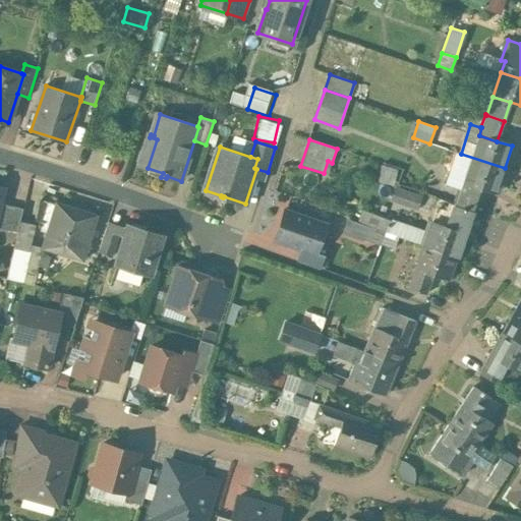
[(461,154),(456,152),(446,182),(461,187),(455,205),(456,205),(473,211),(480,188),(497,193),(505,168),(461,154)]
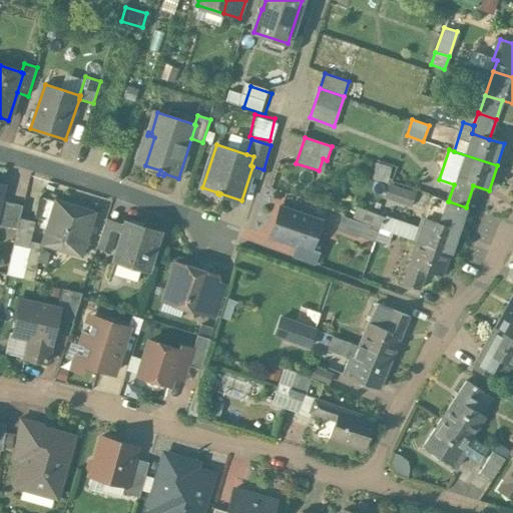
[(392,168),(377,163),(372,178),(388,182),(392,168)]
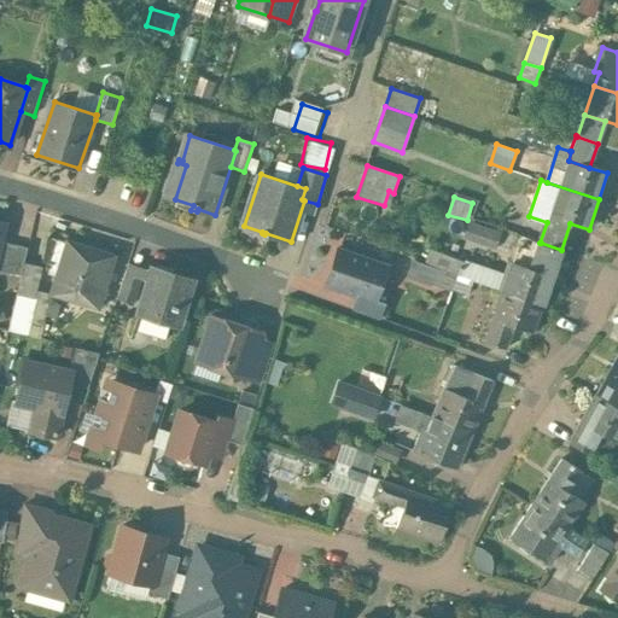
[(501,232),(470,221),(465,239),(495,249),(501,232)]
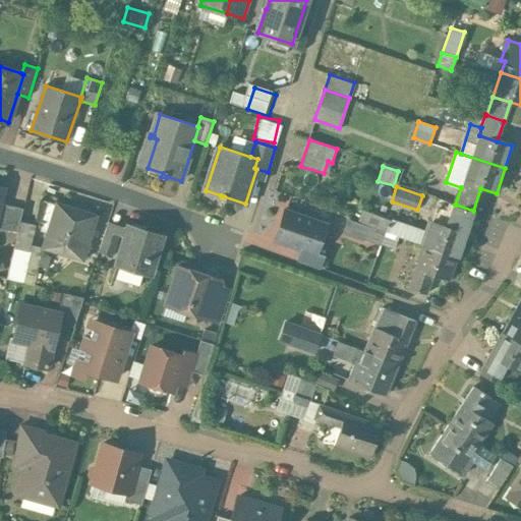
[(22,209),(0,203),(0,228),(17,232),(19,222),(22,209)]
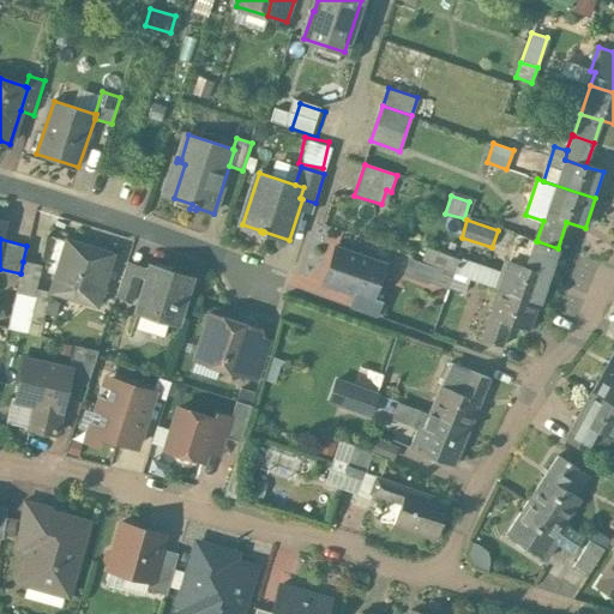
[(116,254),(70,239),(52,292),(98,307),(116,254)]
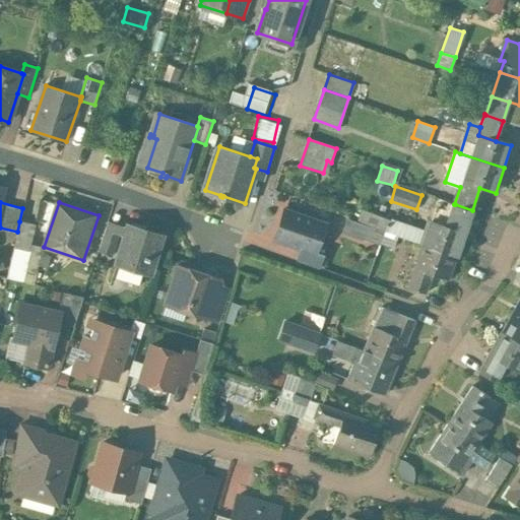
[(472,210),(455,204),(447,228),(464,234),(472,210)]
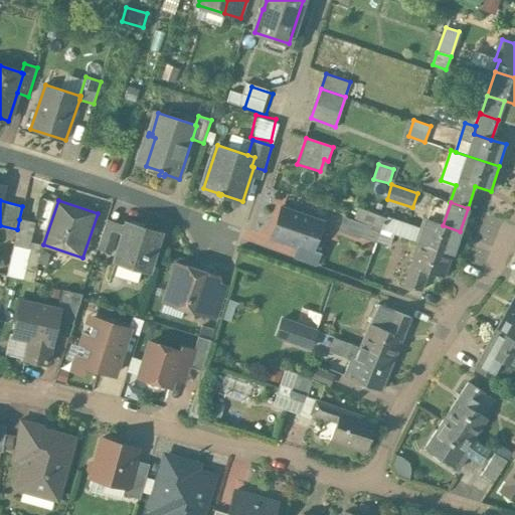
[(323,221),(281,206),(271,237),(312,251),(323,221)]
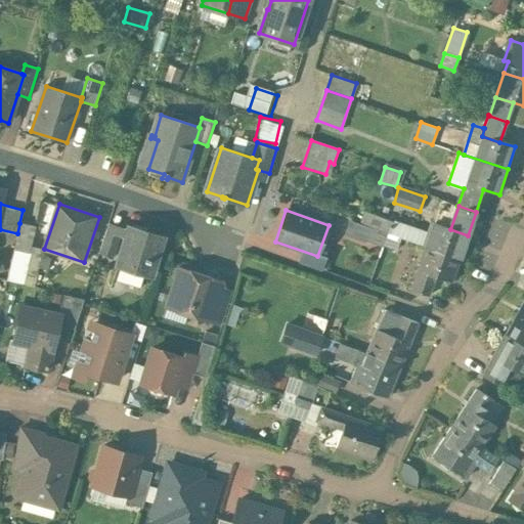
[(392,221),(363,211),(359,223),(365,225),(388,233),(392,221)]
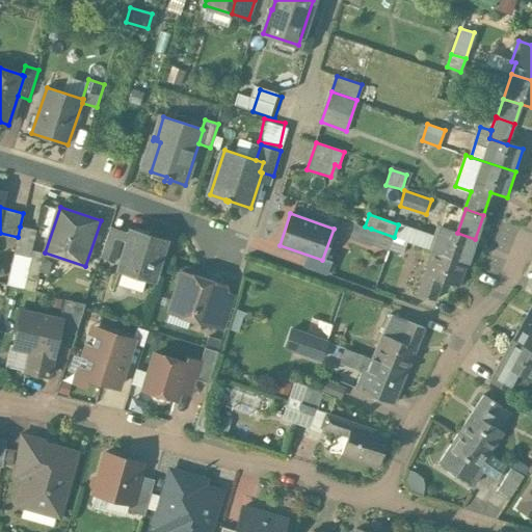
[(37,230),(20,227),(18,237),(14,254),(30,257),(37,230)]
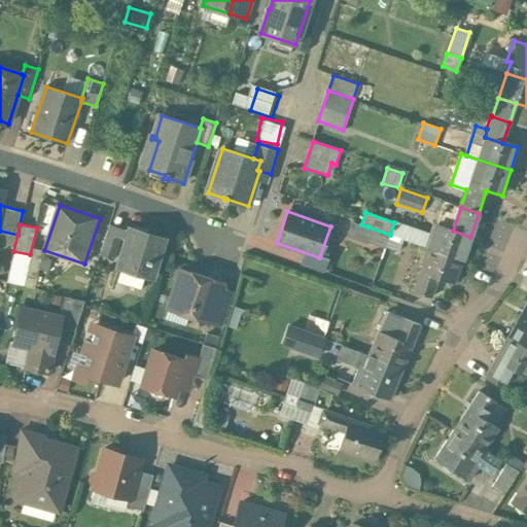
[(453,231),(435,224),(427,247),(463,259),(470,237),(453,231)]
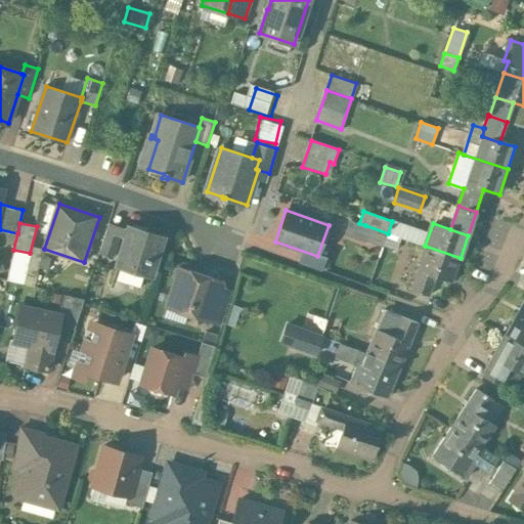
[(128,230),(108,224),(99,254),(119,259),(128,230)]
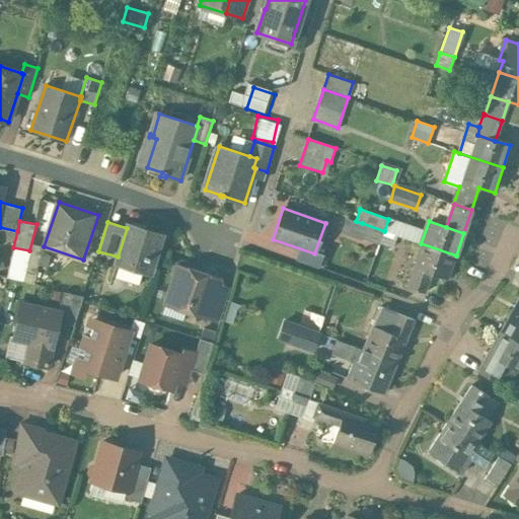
[(384,231),(362,223),(359,234),(380,242),(384,231)]
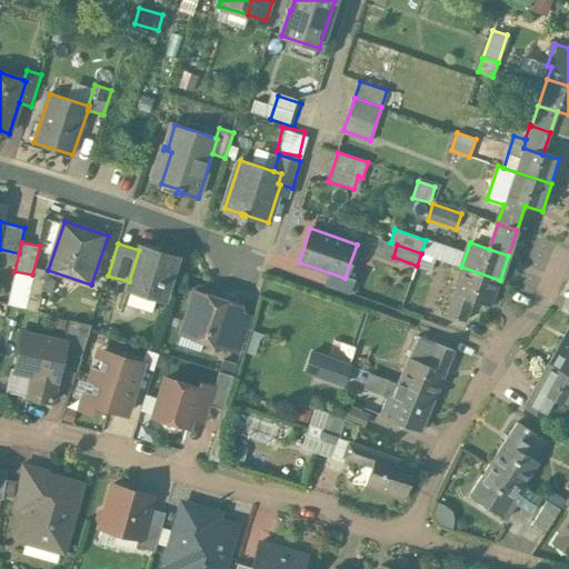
[(176,256),(140,246),(129,281),(128,288),(157,297),(163,299),(176,256)]
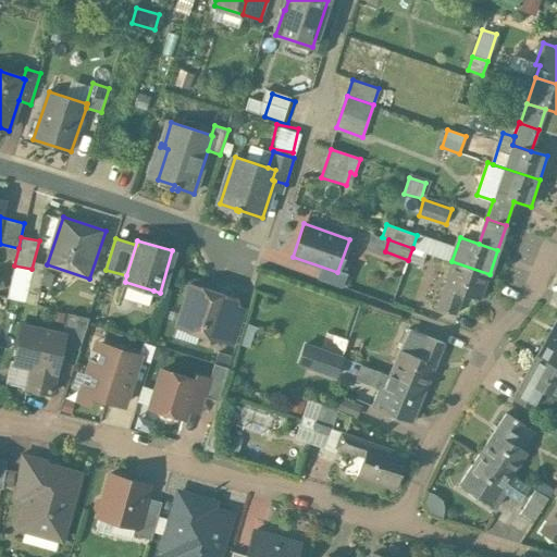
[(490,274),(452,261),(443,287),(463,294),(481,300),(490,274)]
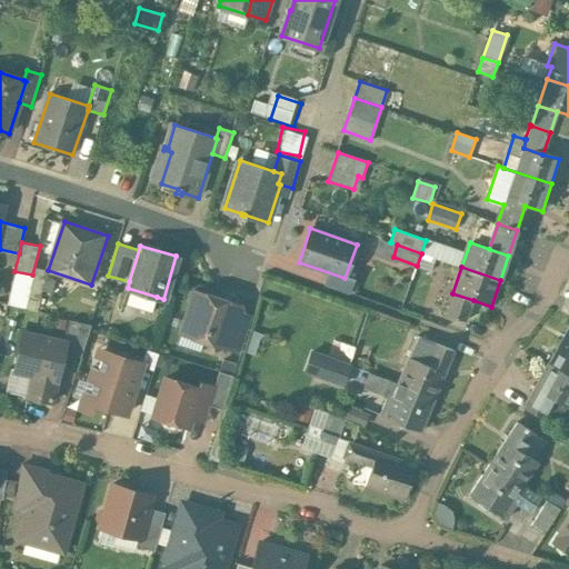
[(32,275),(15,271),(7,305),(25,309),(32,275)]
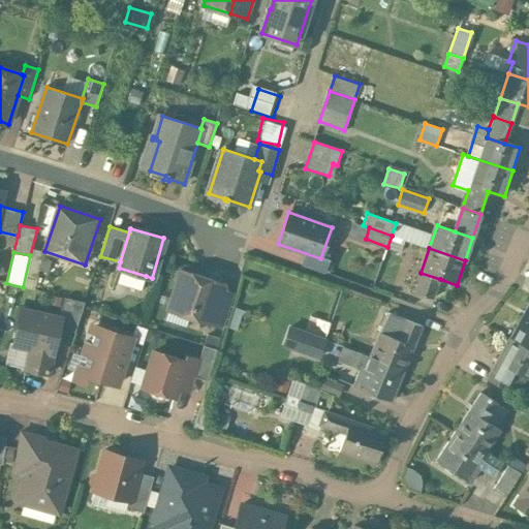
[(193,269),(186,267),(179,270),(176,278),(178,281),(168,309),(209,322),(219,292),(222,284),(197,276),(193,269)]
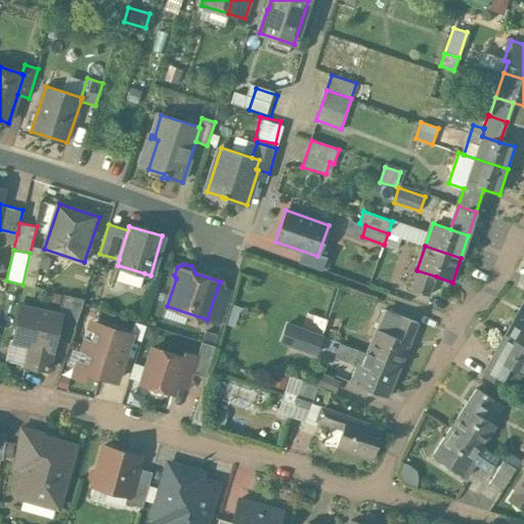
[(144,273),(118,265),(113,279),(140,288),(144,273)]
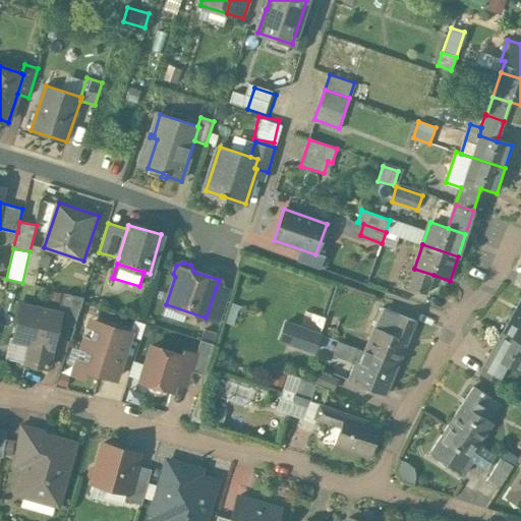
[(433,275),(414,269),(408,289),(426,295),(433,275)]
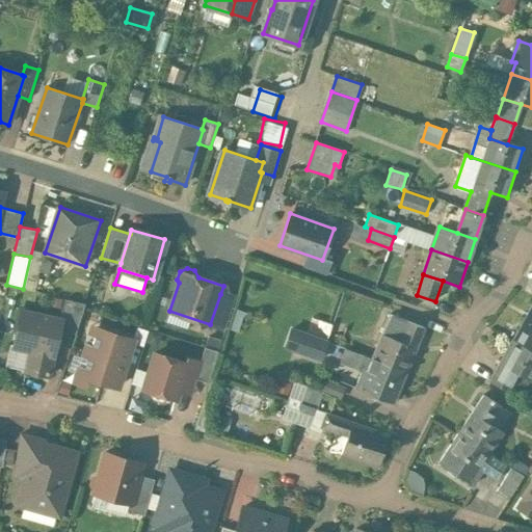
[(234,298),(220,294),(210,324),(223,328),(234,298)]
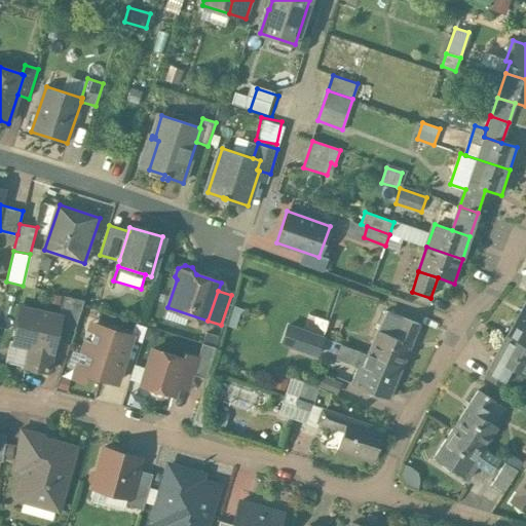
[(84,300),(64,296),(60,315),(61,315),(58,328),(74,331),(84,300)]
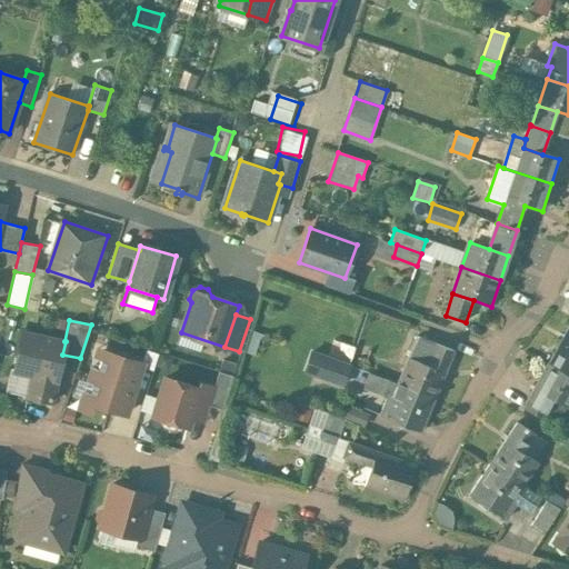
[(568,328),(550,365),(568,375),(568,328)]
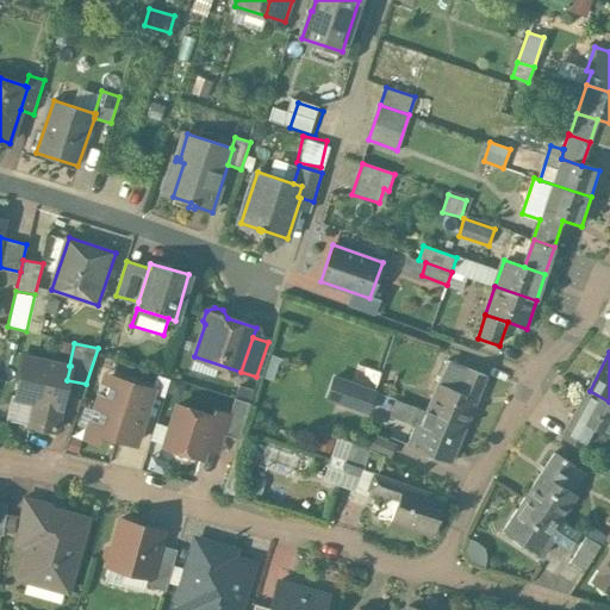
[(69,366),(24,355),(14,397),(35,402),(29,425),(56,431),(67,380),(70,366),(69,366)]
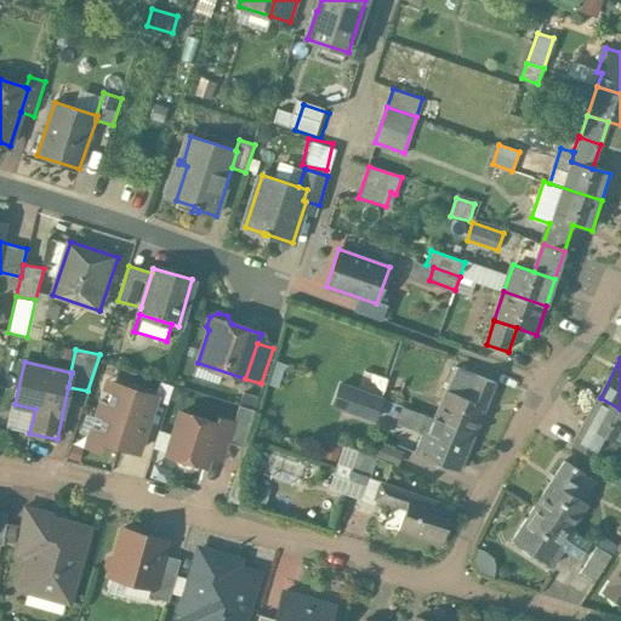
[(495,382),(455,366),(434,417),(474,433),(495,382)]
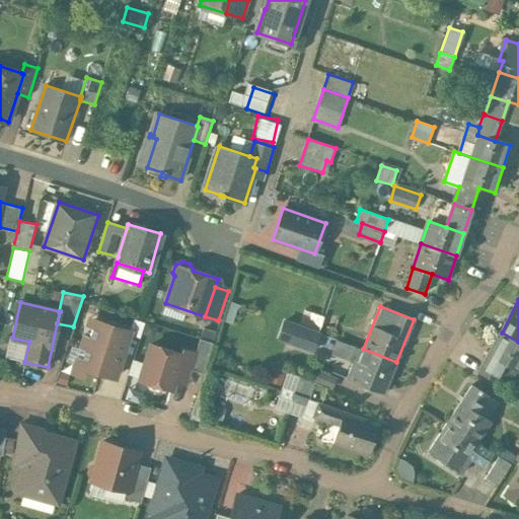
[(323,316),(305,310),(299,326),(318,334),(323,316)]
